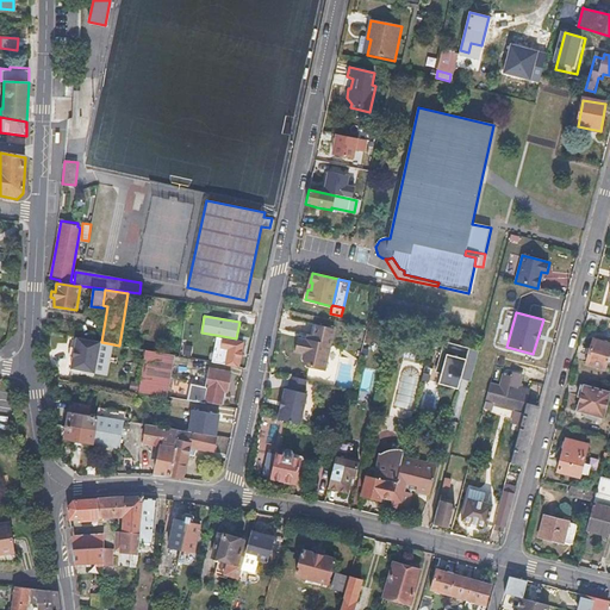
[(200,324),(185,322),(182,337),(198,340),(200,324)]
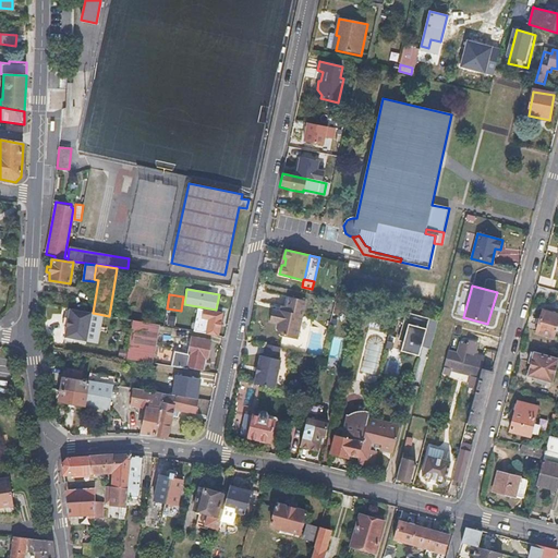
[(277,328),(280,336),(296,339),(305,300),(289,296),(287,306),(281,305),(280,311),(273,310),(270,316),(269,322),(277,324),(277,328)]
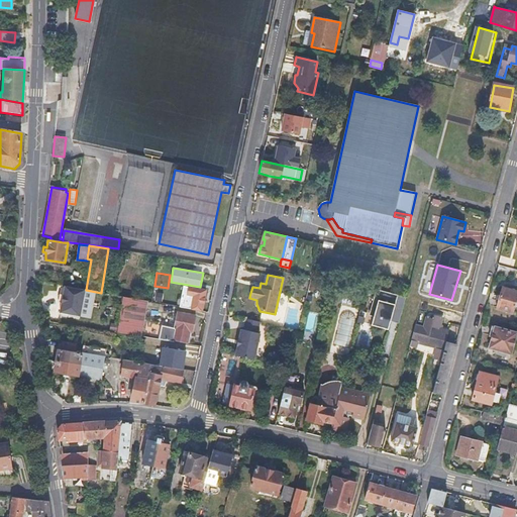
[(85,290),(65,286),(61,311),(80,315),(85,290)]
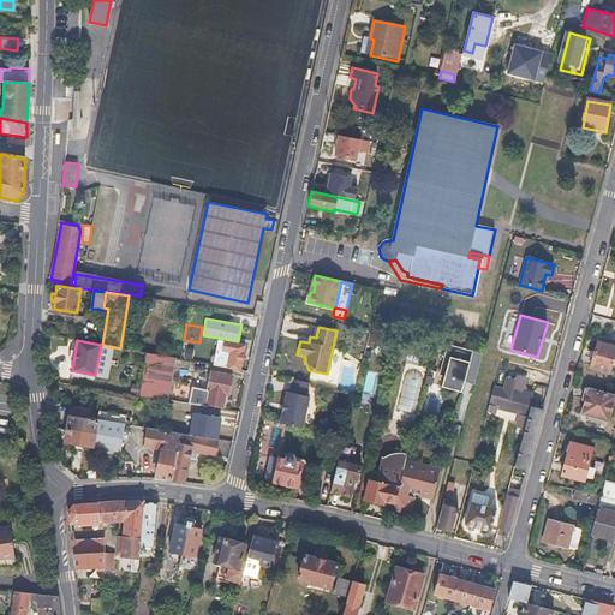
[(218,340),(213,364),(242,370),(244,357),(246,345),(218,340)]
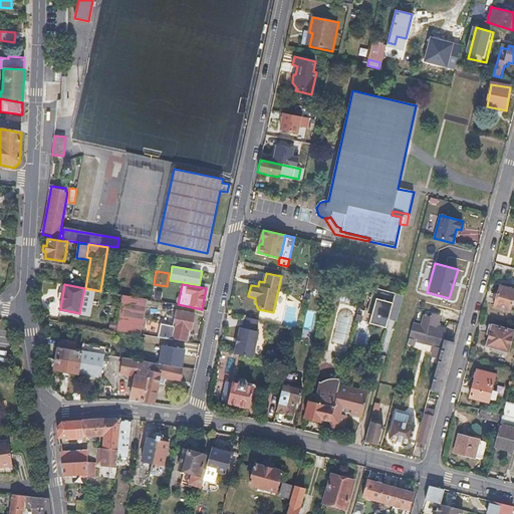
[(510,312),(513,293),(513,289),(499,286),(494,308),(510,312)]
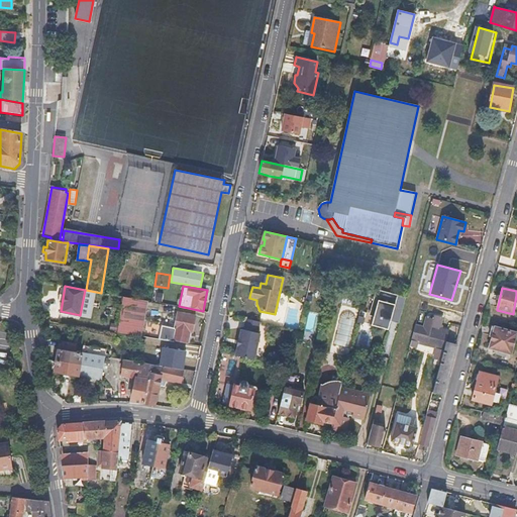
[(390,321),(398,323),(405,298),(376,290),(369,313),(374,315),(379,316),(378,318),(390,321)]
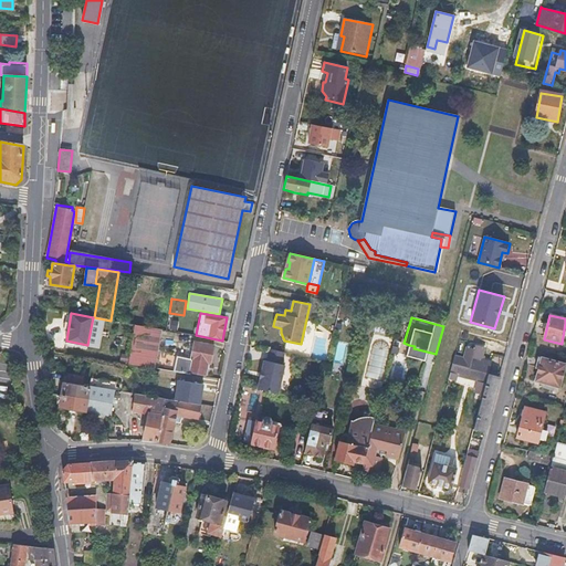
[(161,331),(135,325),(133,338),(128,364),(154,368),(161,331)]
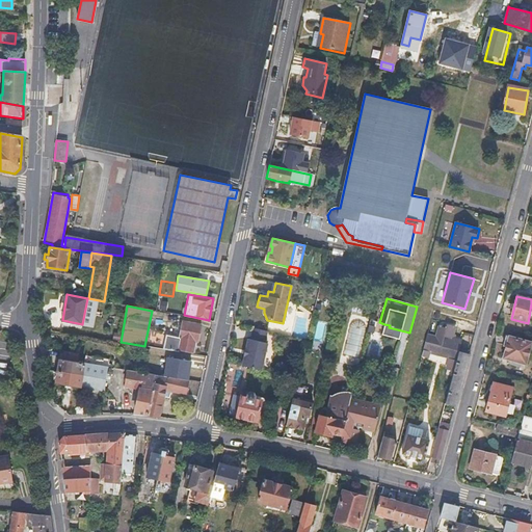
[(165,336),(163,348),(180,351),(180,350),(194,352),(196,340),(198,340),(200,338),(202,325),(184,321),(180,339),(165,336)]
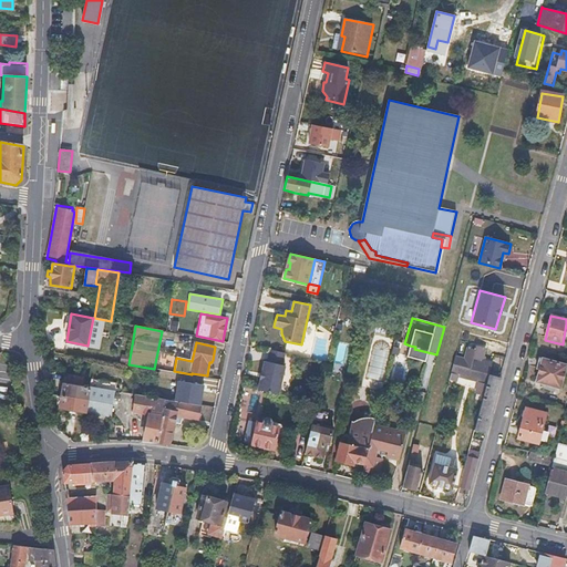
[(415,347),(410,346),(406,357),(425,362),(428,352),(414,349),(415,347)]
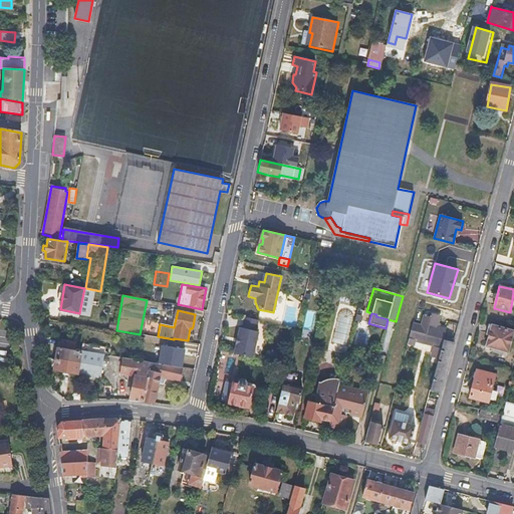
[(433,345),(441,347),(443,339),(446,328),(437,326),(440,315),(431,313),(431,316),(425,315),(423,323),(413,320),(411,330),(407,344),(413,346),(414,340),(433,345)]
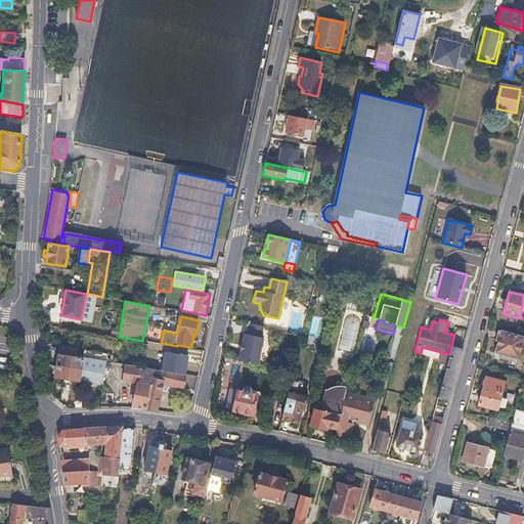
[(337,357),(350,360),(360,324),(347,320),(337,357)]
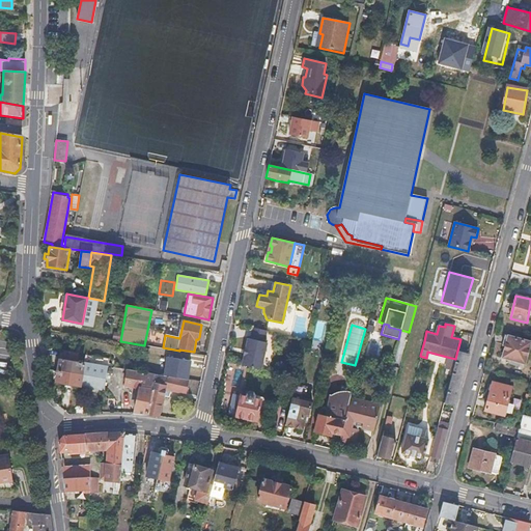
[(263,341),(266,329),(252,326),(249,338),(247,337),(245,346),(244,346),(243,350),(242,355),(243,355),(241,365),(260,369),(266,342),(263,341)]
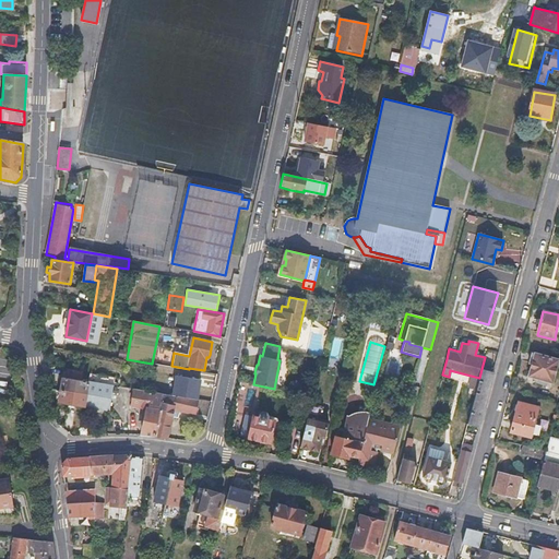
[(534,354),(527,377),(551,383),(558,360),(534,354)]
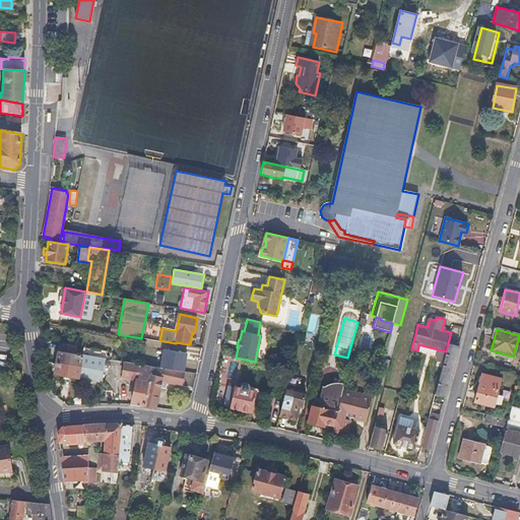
[(61,343),(58,364),(80,367),(80,368),(104,372),(106,359),(71,352),(72,345),(61,343)]
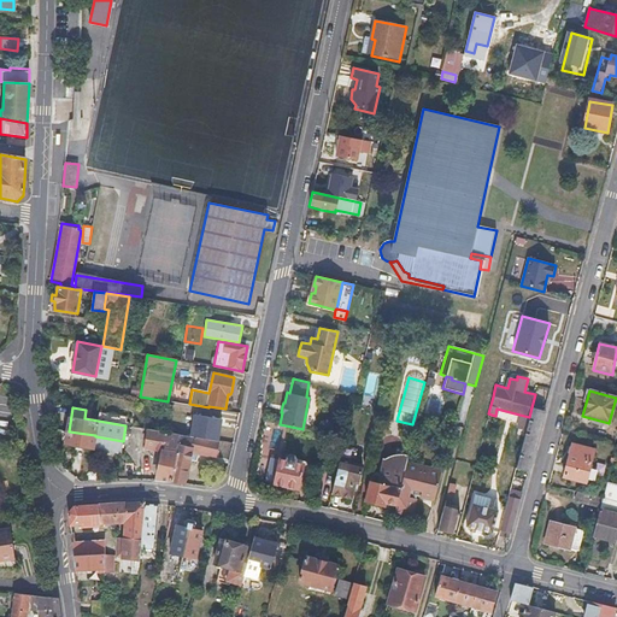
[(542,410),(532,407),(529,417),(526,429),(516,469),(526,471),(534,441),(542,410)]
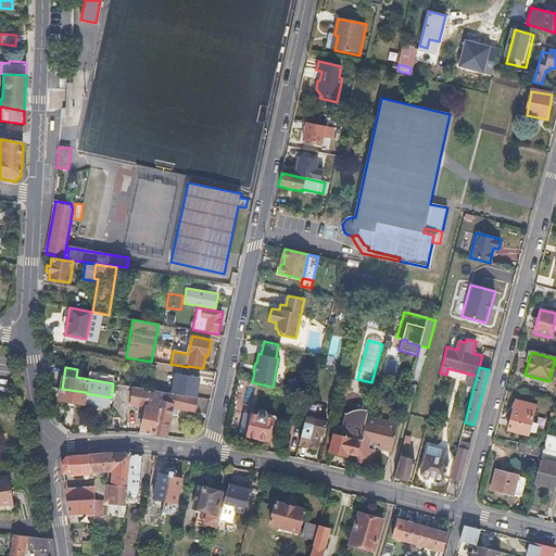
[(393,373),(378,368),(377,377),(391,380),(393,373)]
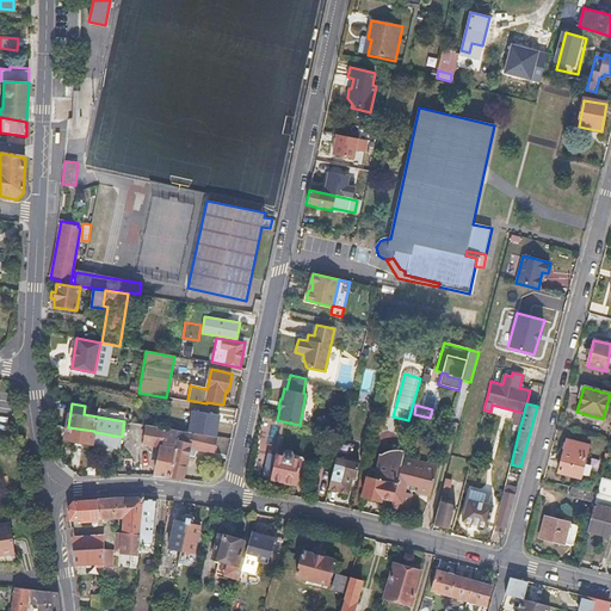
[(520,425),(524,413),(514,411),(512,423),(520,425)]
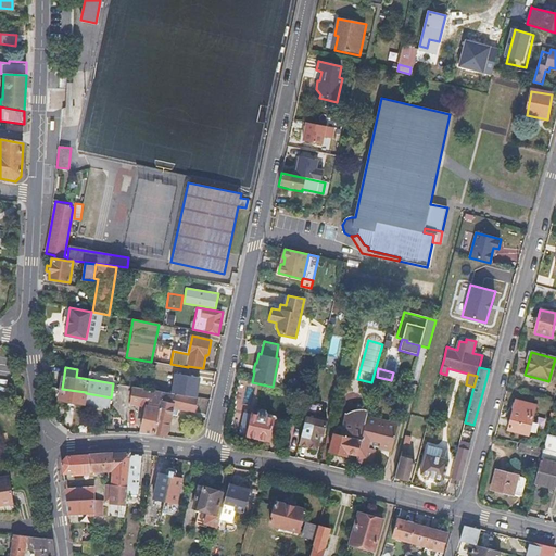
[(160,390),(163,391),(185,394),(186,384),(161,380),(160,390)]
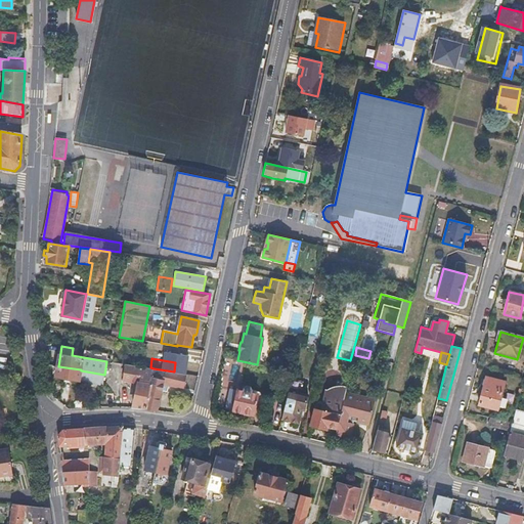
[(144,408),(153,369),(143,367),(124,364),(122,384),(125,384),(126,381),(138,384),(133,408),(144,409),(144,408)]
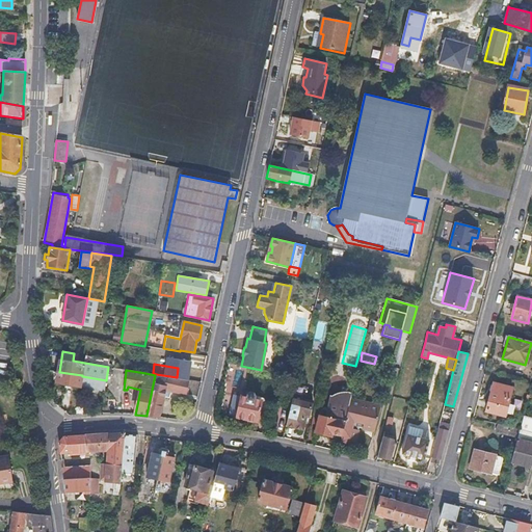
[(82,375),(59,372),(57,383),(97,390),(97,387),(105,389),(106,380),(82,376),(82,375)]
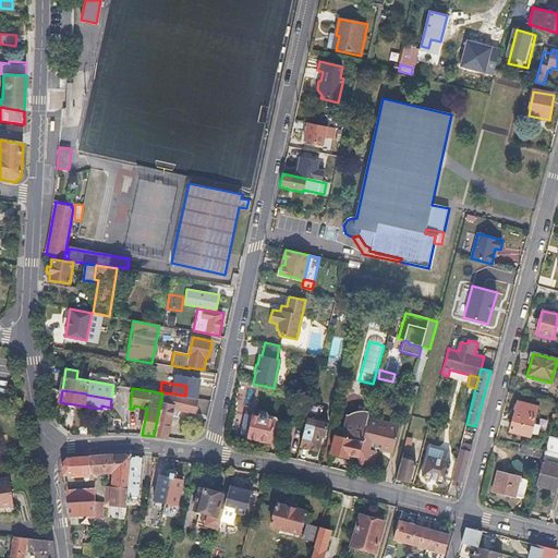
[(172,415),(173,408),(180,410),(195,412),(197,398),(185,396),(164,392),(162,393),(154,435),(167,437),(172,415)]
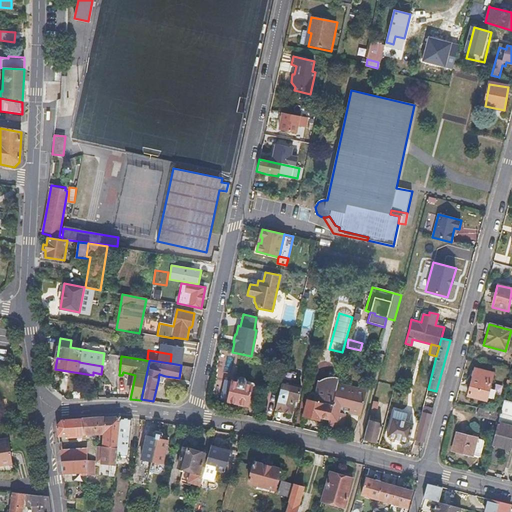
[(474,369),(467,395),(485,399),(492,374),(474,369)]
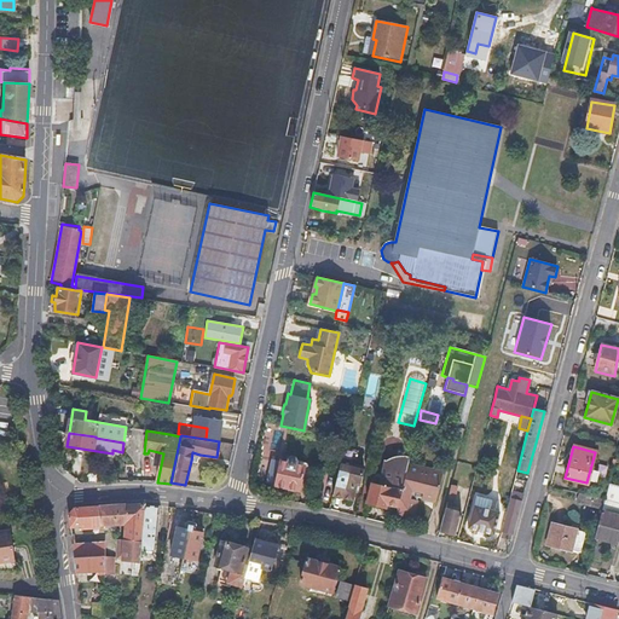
[(397,508),(408,464),(409,460),(410,453),(398,451),(395,457),(393,457),(388,458),(383,461),(379,480),(372,479),(366,504),(385,509),(385,504),(397,508)]
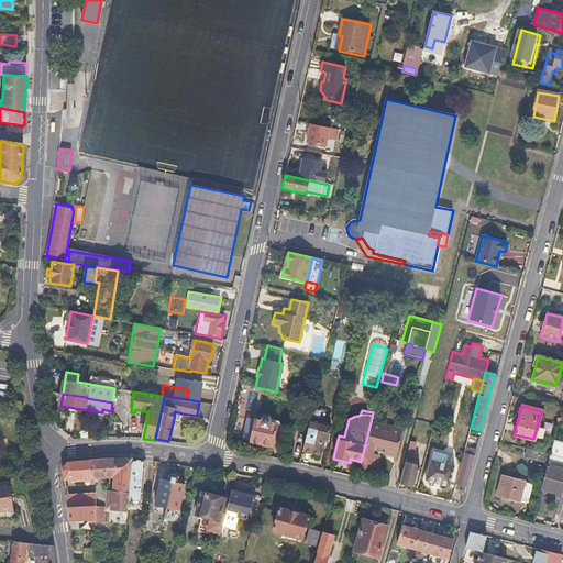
[(262,420),(254,419),(249,441),(272,445),(276,423),(268,422),(269,419),(268,418),(264,416),(262,417),(262,420)]
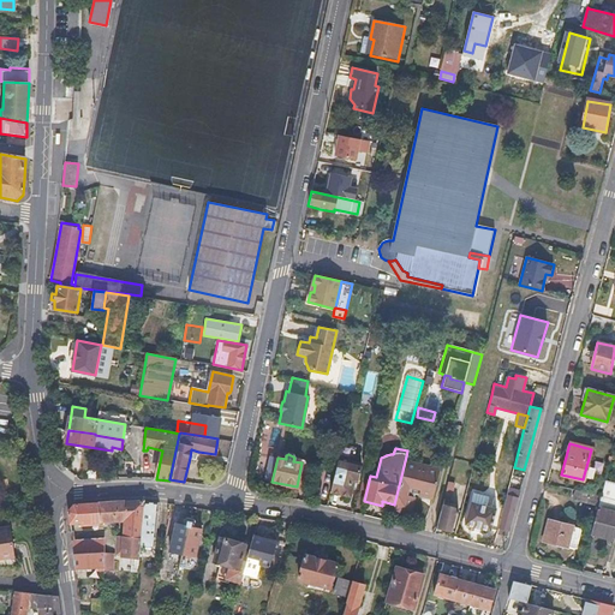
[(357,482),(360,464),(339,459),(330,493),(350,497),(353,481),(357,482)]
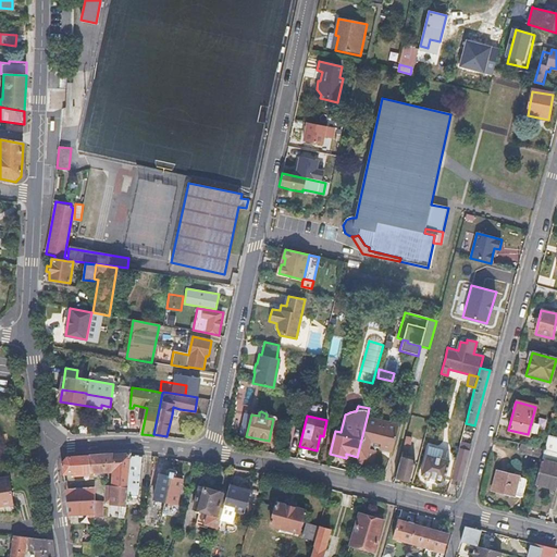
[(375,446),(392,450),(398,424),(367,418),(357,457),(356,461),(371,465),(375,446)]
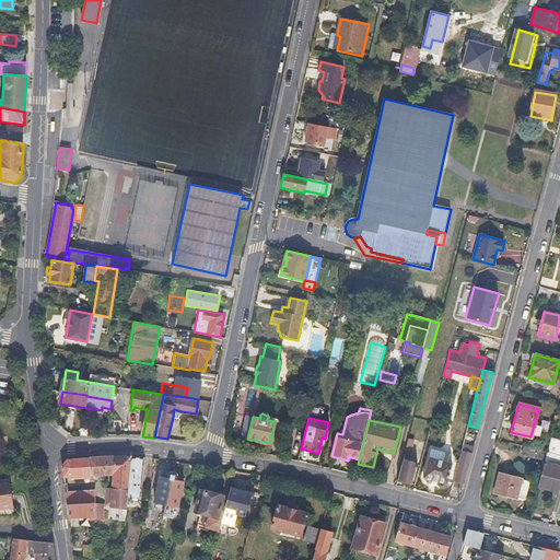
[(537,486),(559,491),(559,440),(550,438),(547,452),(545,459),(537,486)]
